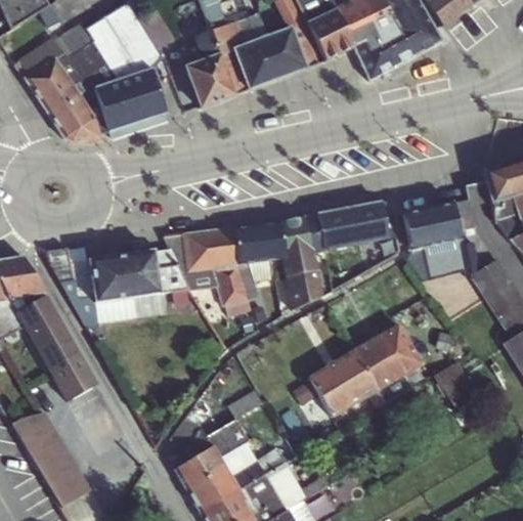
[(0,0),(0,6),(10,29),(40,10),(48,27),(61,20),(52,3),(49,4),(46,0),(0,0)]
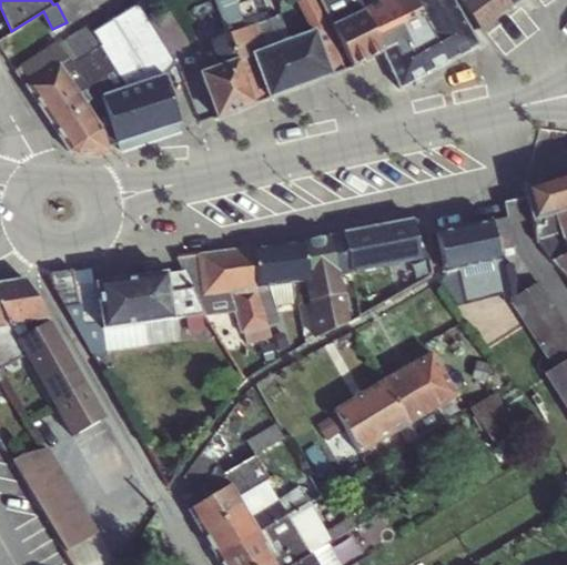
[(101,46),(124,86),(164,72),(165,77),(176,63),(171,53),(151,21),(139,0),(92,29),(102,44),(101,46)]
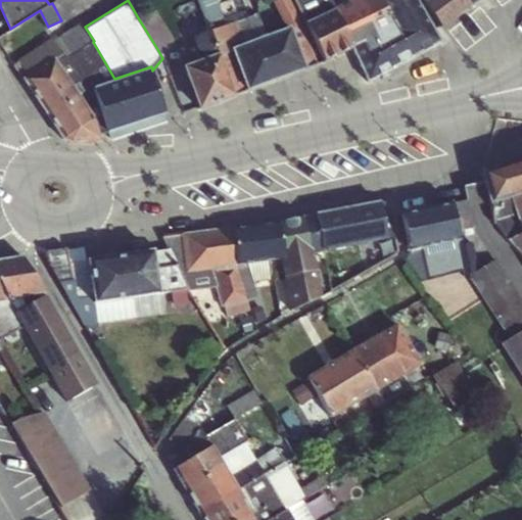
[(236,19),(245,16),(242,9),(224,16),(218,0),(199,0),(210,30),(236,19)]
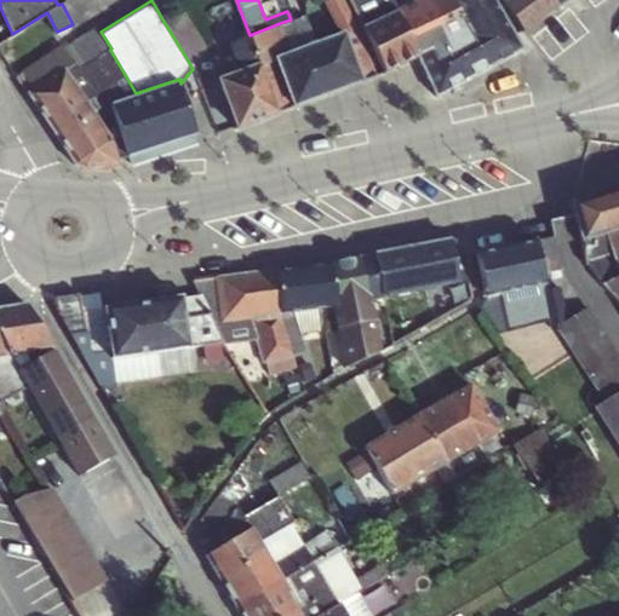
[(345,29),(347,34),(359,29),(349,0),(342,0),(327,0),(332,18),(330,18),(334,34),(345,29)]
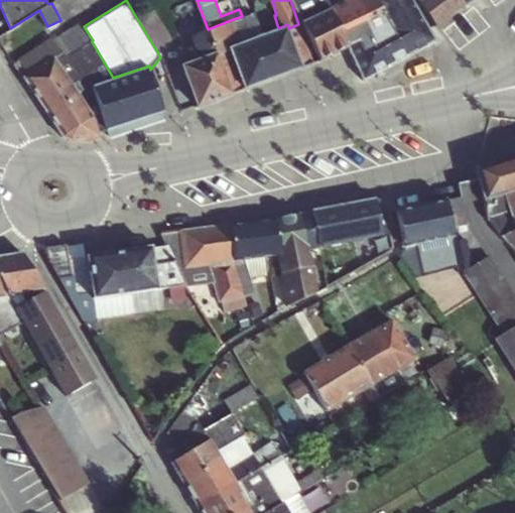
[(288,28),(293,39),(304,36),(314,61),(328,55),(310,14),(331,5),(329,0),(284,0),(290,0),(298,24),(288,28)]
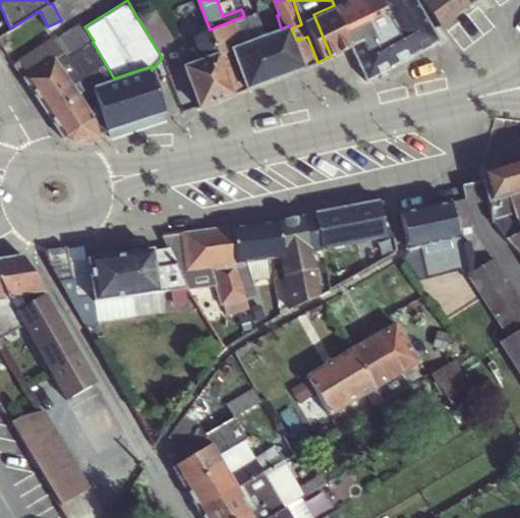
[(350,45),(357,61),(366,79),(440,39),(417,0),(407,0),(394,7),(390,0),(345,0),(334,5),(350,45)]
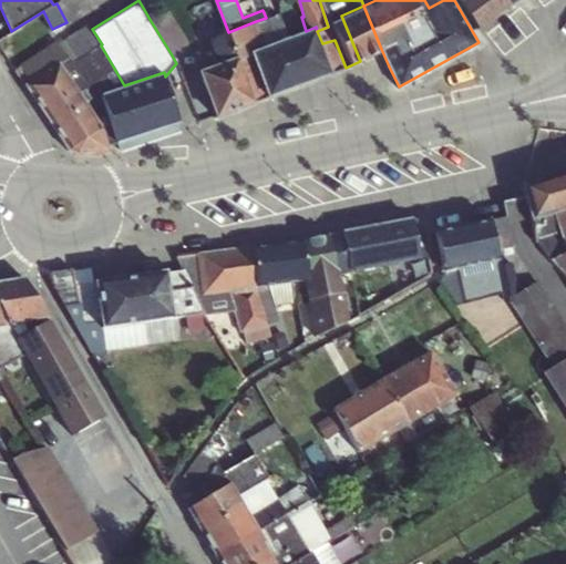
[(458,0),(479,29),(506,9),(501,0),(458,0)]
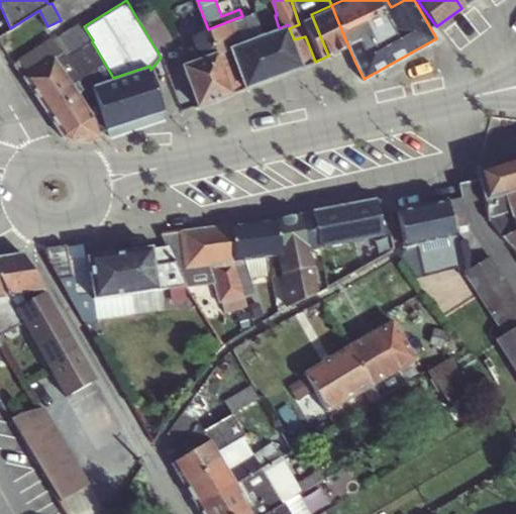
[(456,0),(461,8),(472,0),(456,0)]
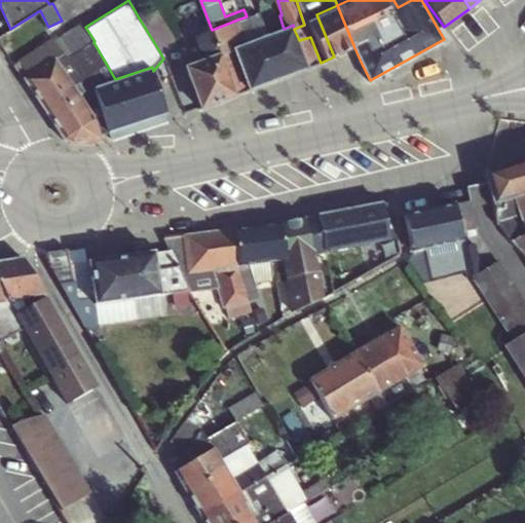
[(316,14),(334,57),(340,72),(361,62),(353,45),(337,5),(316,14)]
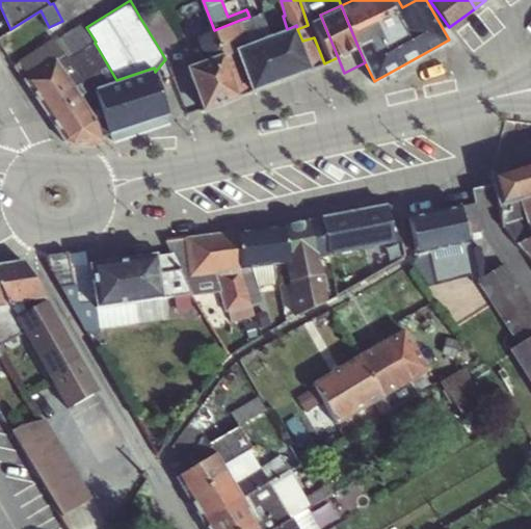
[(141,20),(160,50),(178,38),(159,8),(141,20)]
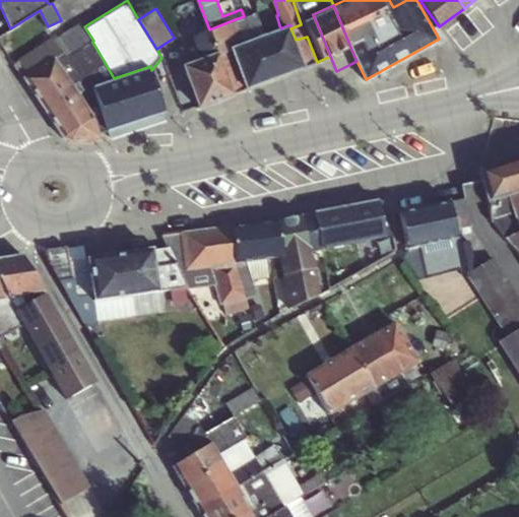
[(217,51),(234,93),(246,88),(230,47),(259,37),(263,35),(256,11),(244,16),(235,19),(209,29),(217,51)]
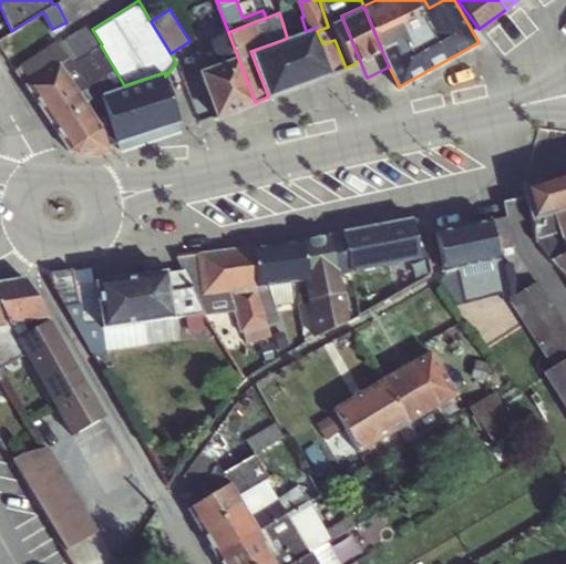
[(80,57),(101,92),(124,85),(101,45),(102,44),(92,29),(88,23),(59,42),(70,58),(72,61),(80,57)]
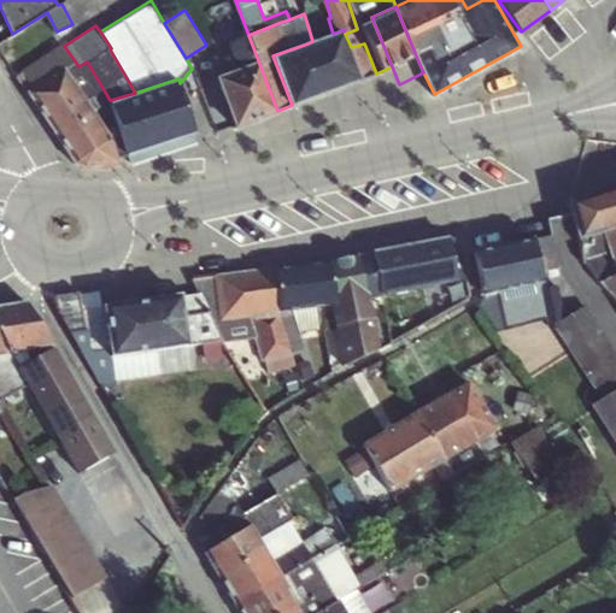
[(312,41),(308,43),(326,94),(362,80),(351,47),(345,34),(344,29),(333,34),(312,41)]
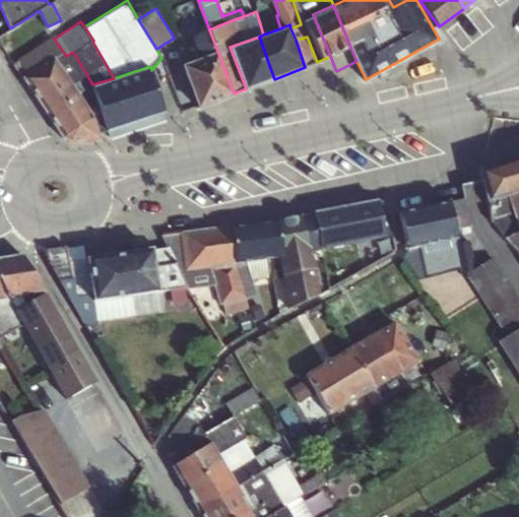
[(199,58),(217,51),(209,29),(189,36),(199,58)]
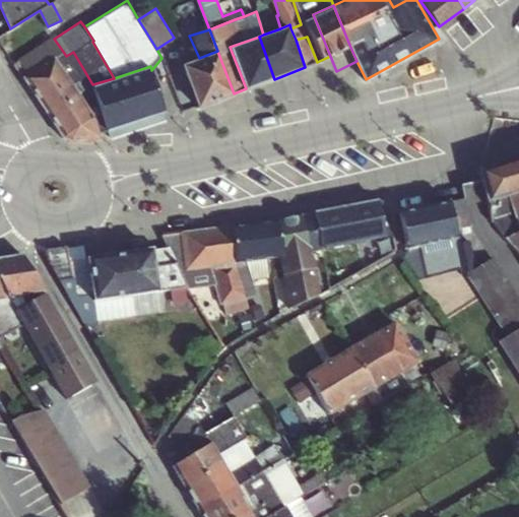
[(17,59),(27,73),(54,56),(94,116),(100,134),(108,132),(92,84),(73,52),(66,56),(64,53),(54,39),(52,36),(17,59)]
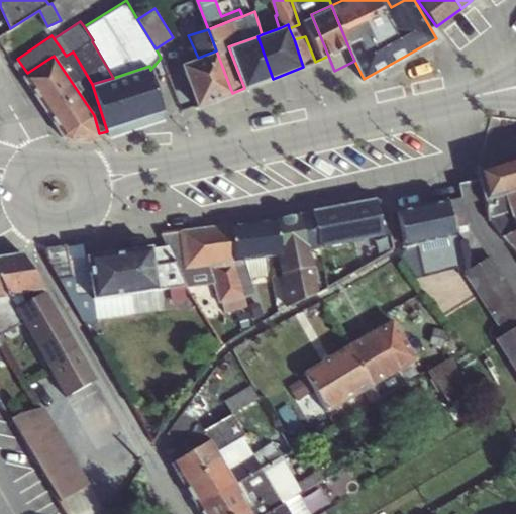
[(228,46),(244,88),(273,79),(258,36),(228,46)]
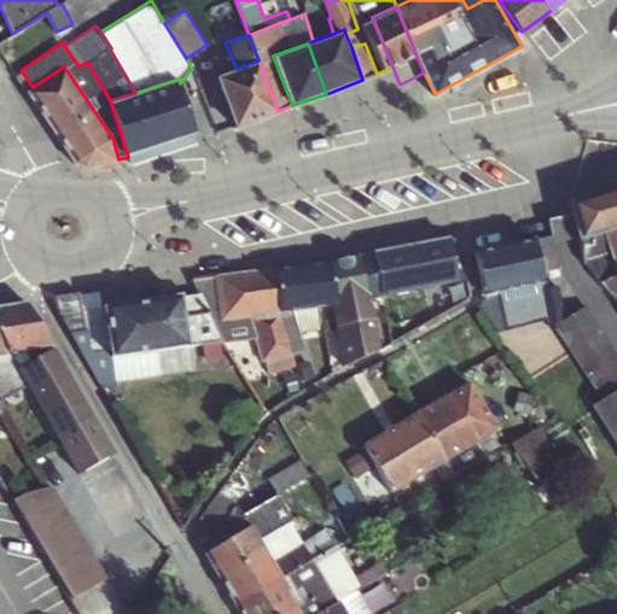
[(351,47),(362,80),(377,74),(365,44),(351,47)]
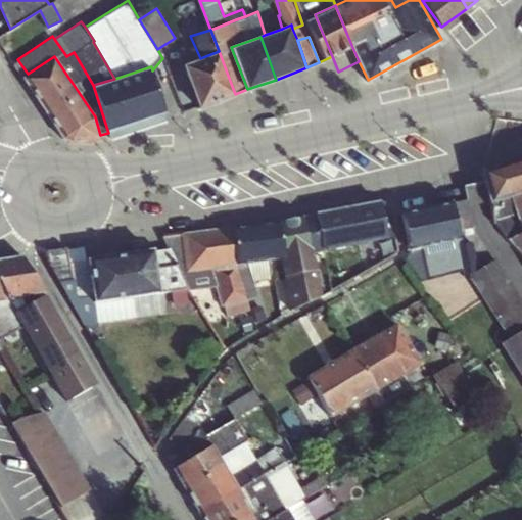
[(219,51),(200,58),(182,64),(198,107),(235,94),(219,51)]
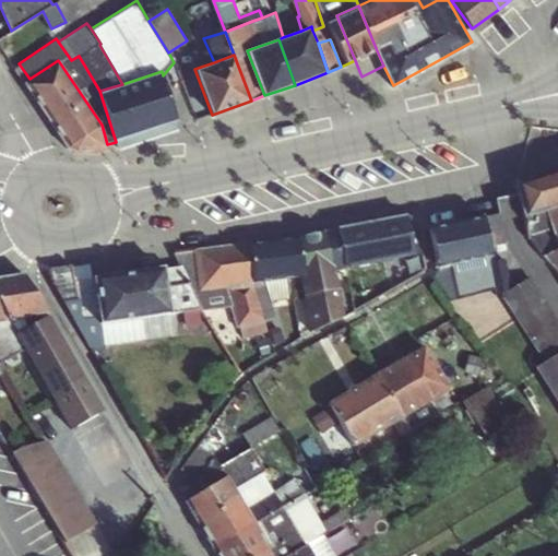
[(30,79),(25,82),(68,146),(78,152),(97,152),(108,146),(107,144),(102,125),(58,60),(30,79)]
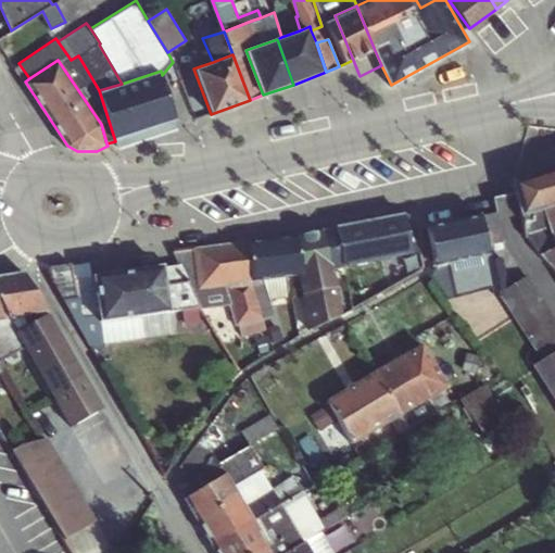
[(29,78),(19,63),(14,66),(25,82),(29,78)]
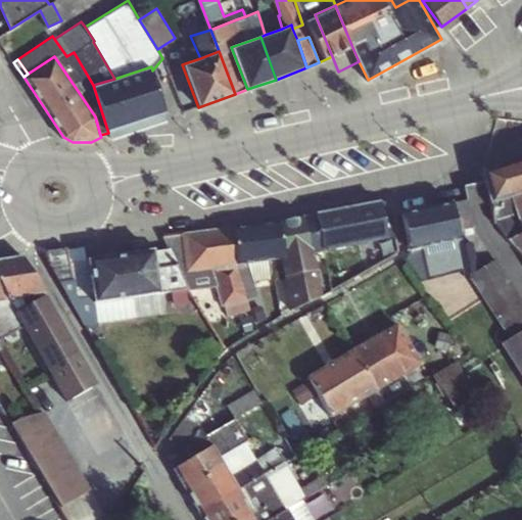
[(93,85),(108,133),(112,132),(167,114),(168,114),(152,71),(151,66),(114,79),(93,85)]
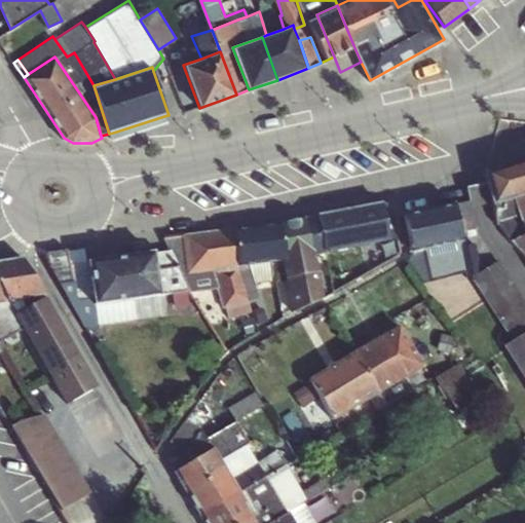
[(167,115),(113,133),(115,138),(169,120),(167,115)]
